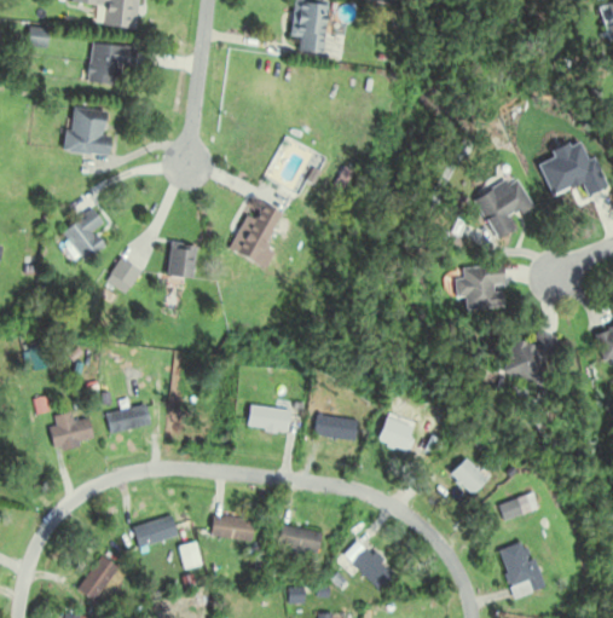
[(104,26),(138,29),(140,0),(71,0),(73,3),(107,6),(104,26)]
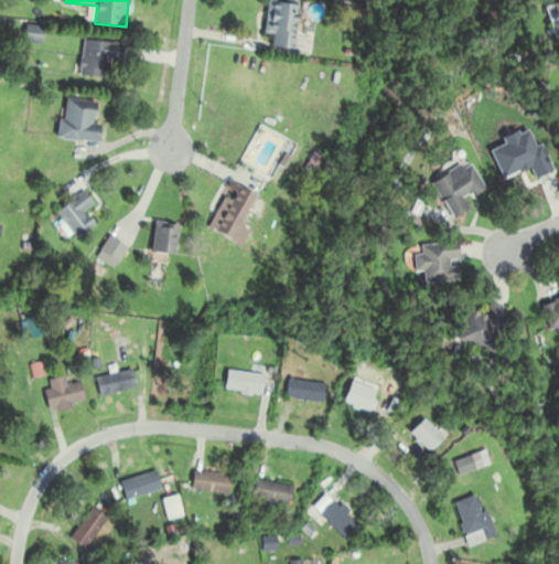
[(267,33),(275,34),(273,46),(294,49),(299,3),(270,0),(267,33)]
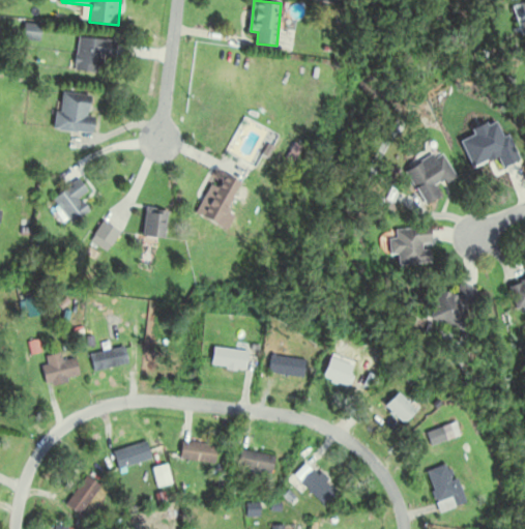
[(524,1),(516,3),(524,28),(524,1)]
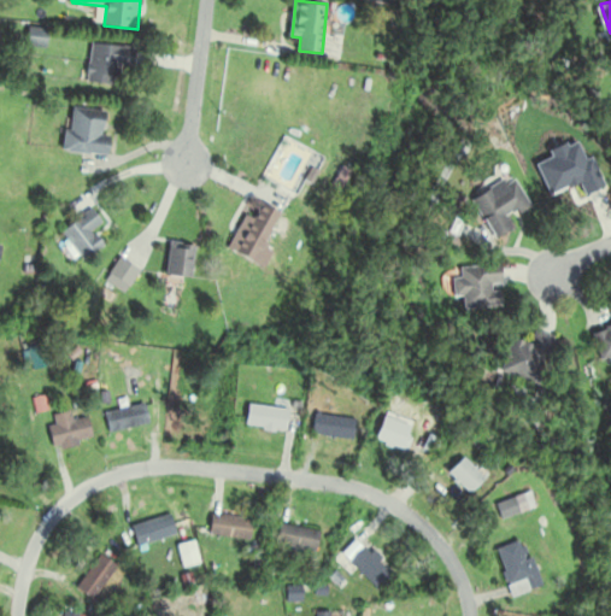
[(136,66),(137,46),(93,44),(90,82),(121,84),(121,65),(136,66)]
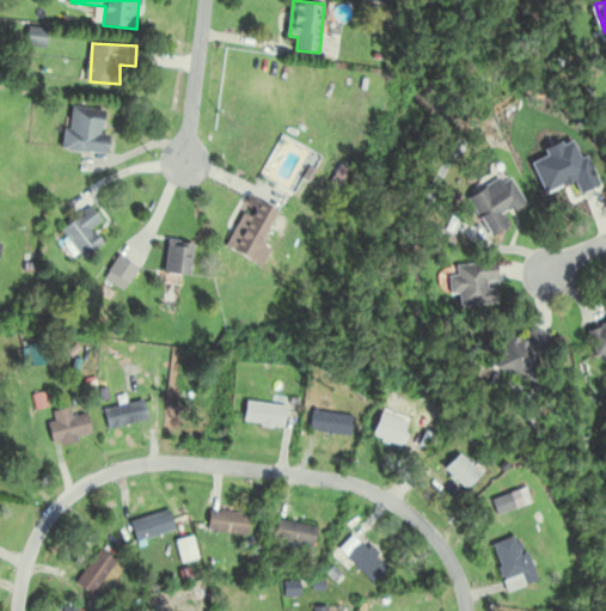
[(111,111),(72,107),(67,148),(106,153),(111,111)]
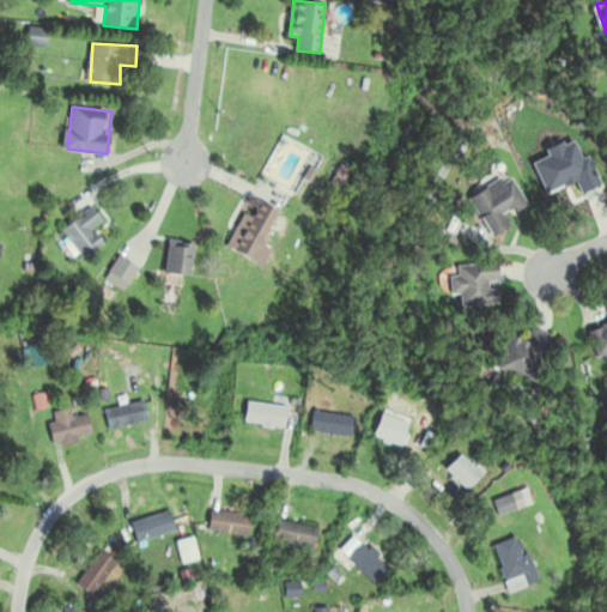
[(491,238),(511,226),(505,214),(526,204),(509,173),(468,194),(491,238)]
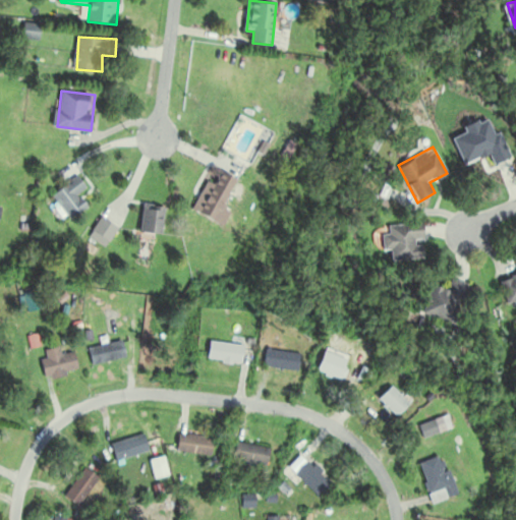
[(207,180),(193,211),(225,225),(231,211),(224,209),(237,179),(222,172),(217,184),(207,180)]
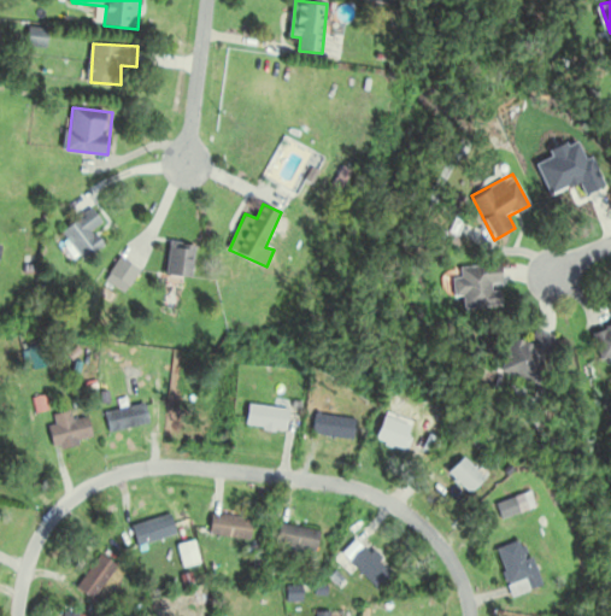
[(87,260),(106,246),(95,230),(105,223),(94,207),(64,230),(87,260)]
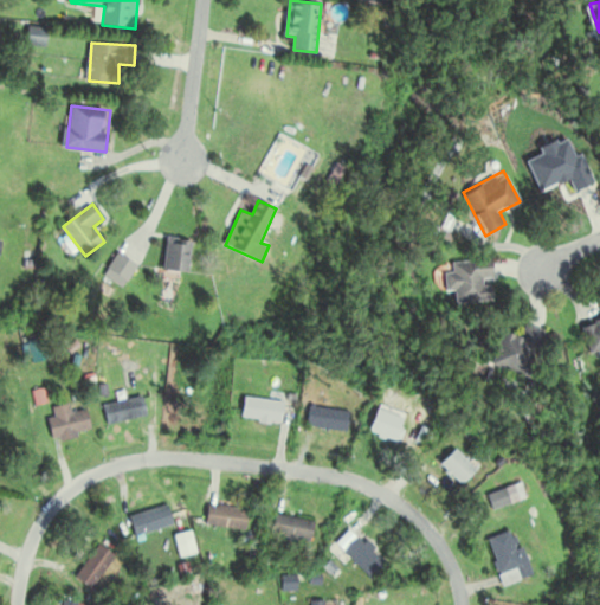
[(189,274),(192,242),(168,239),(166,271),(189,274)]
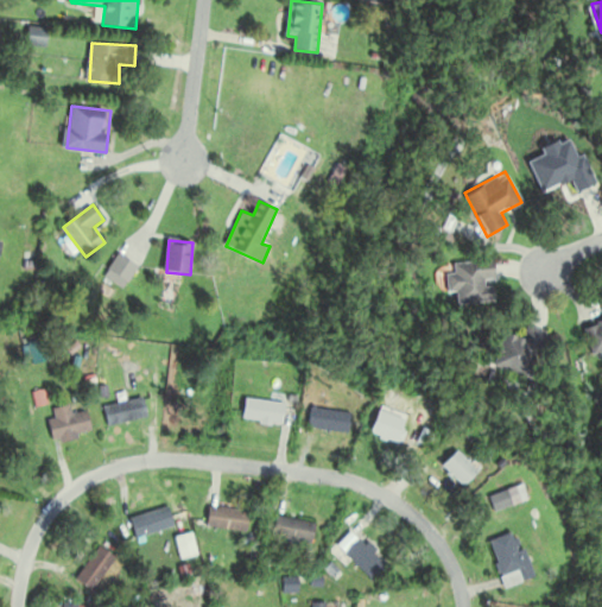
[(138,264),(118,257),(112,274),(132,282),(138,264)]
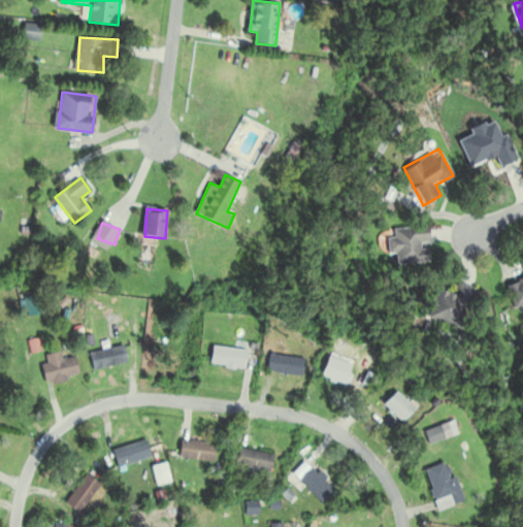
[(430,245),(429,225),(393,227),(393,237),(387,237),(388,254),(395,253),(396,264),(431,262),(430,245)]
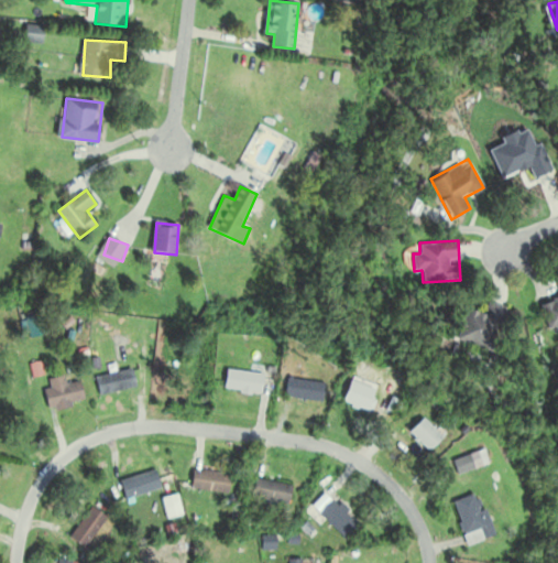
[(557,299),(543,303),(549,329),(557,327),(557,299)]
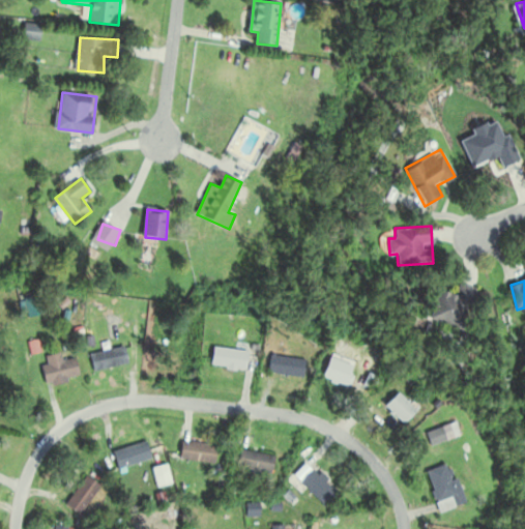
[(476,289),(462,283),(456,296),(440,290),(430,314),(461,326),(476,289)]
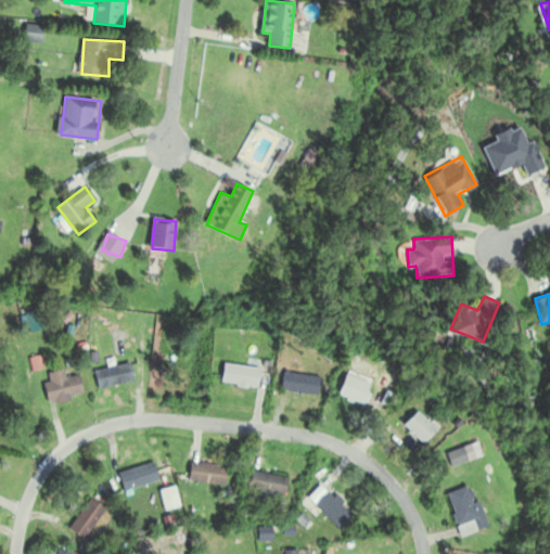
[(40,343),(43,355),(32,357),(35,370),(54,364),(48,342),(40,343)]
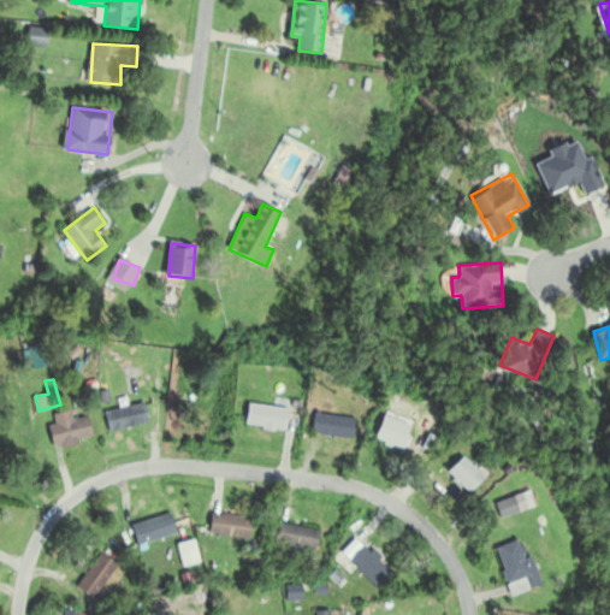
[(147,406),(117,408),(118,426),(149,424),(147,406)]
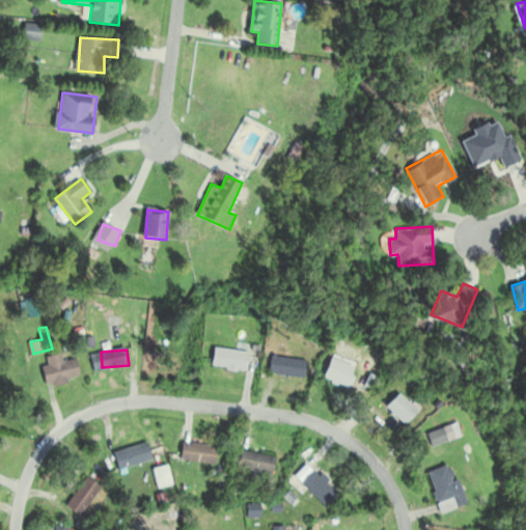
[(249,368),(249,351),(214,351),(214,368),(249,368)]
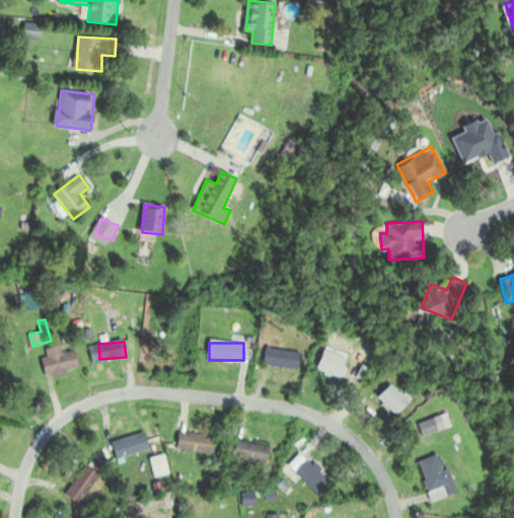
[(46,349),(53,377),(80,371),(75,349),(64,352),(63,345),(46,349)]
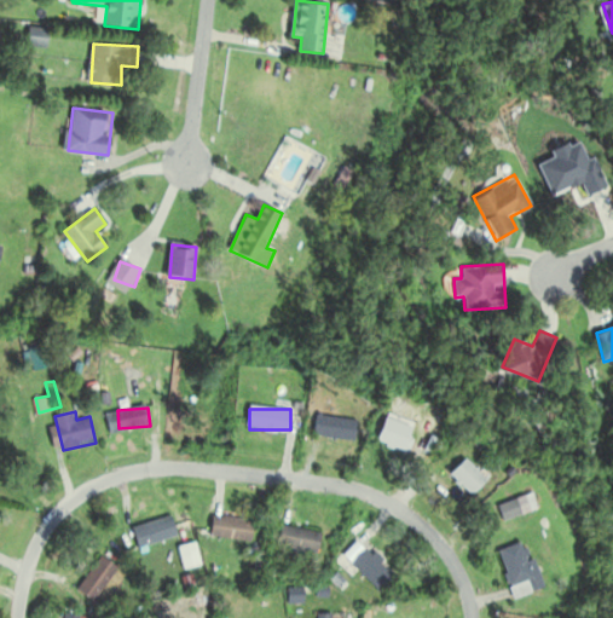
[(377,440),(408,451),(416,426),(386,416),(377,440)]
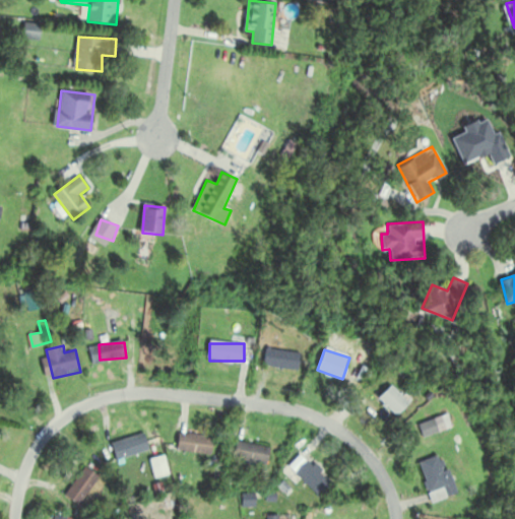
[(378,398),(396,416),(409,403),(391,385),(378,398)]
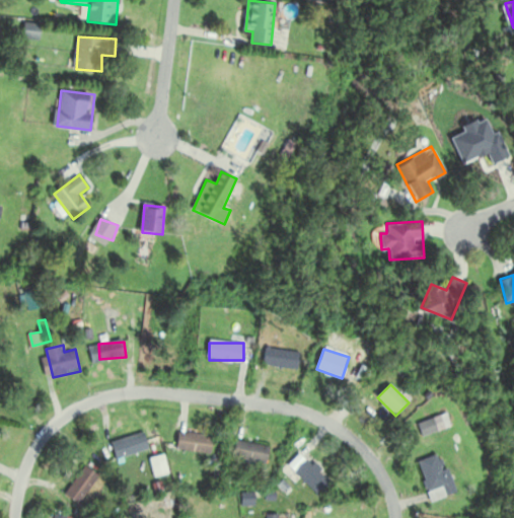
[(423,437),(450,426),(446,414),(418,424),(423,437)]
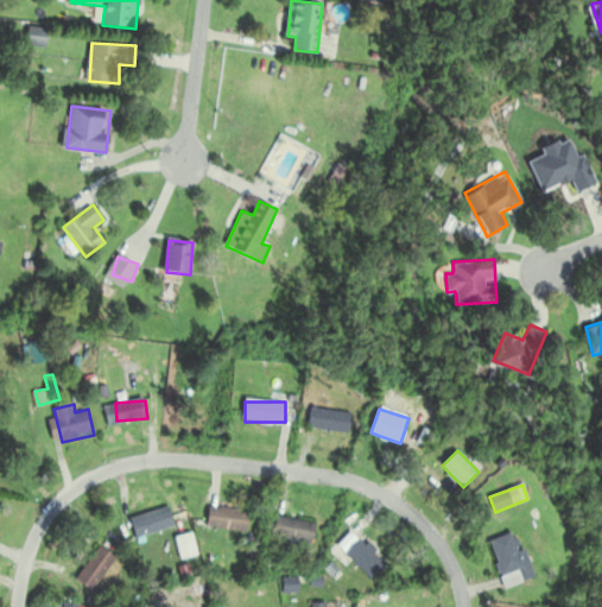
[(209,528),(248,532),(251,510),(211,506),(209,528)]
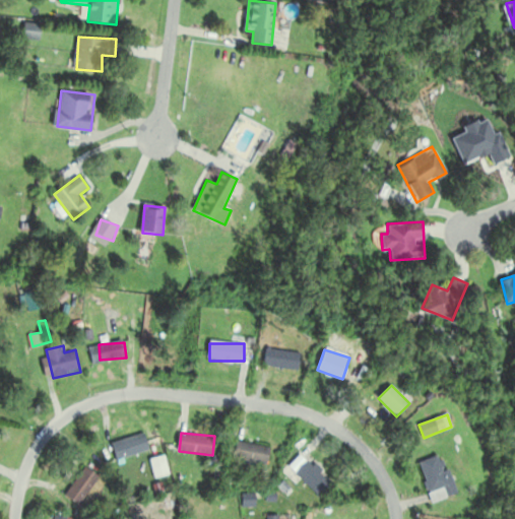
[(116,458),(151,451),(147,434),(112,441),(116,458)]
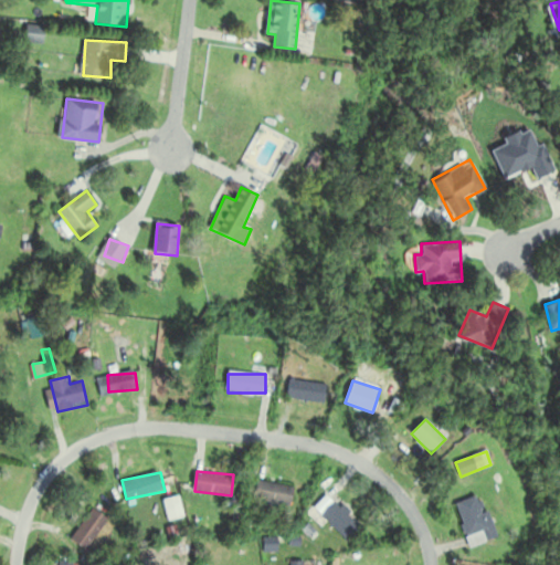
[(295,487),(261,479),(256,500),(291,508),(295,487)]
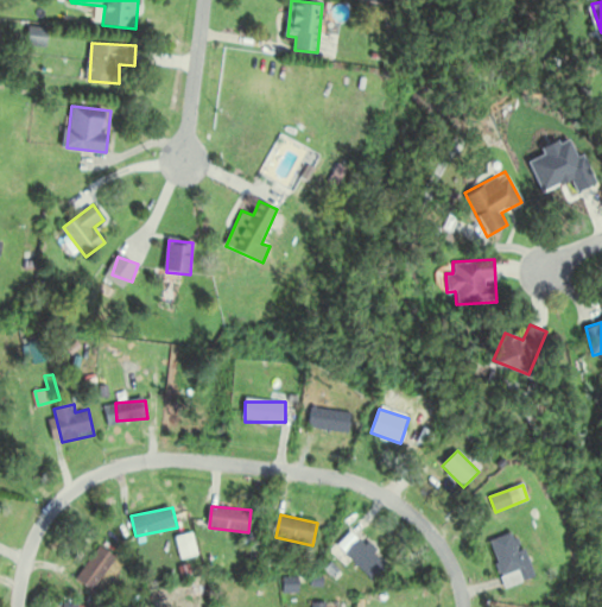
[(373,583),(390,566),(354,530),(336,549),(373,583)]
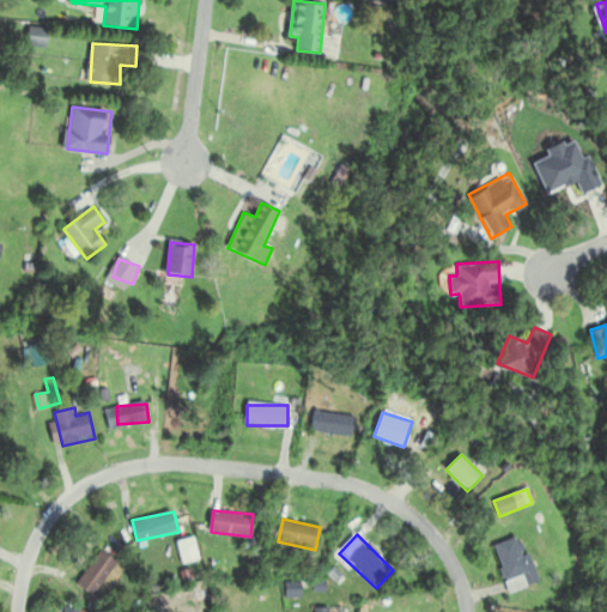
[(539,583),(523,537),(493,546),(509,593),(539,583)]
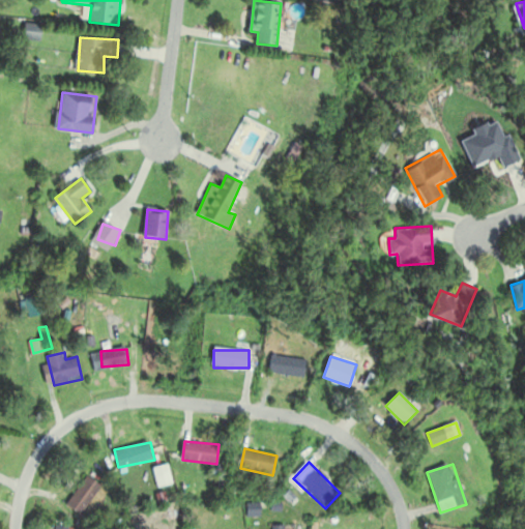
[(81,516),(103,487),(88,476),(66,504),(81,516)]
